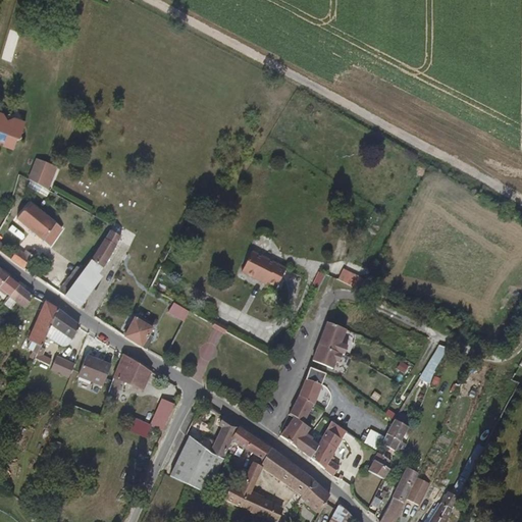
[(0,144),(4,145),(5,142),(11,143),(12,137),(17,134),(15,129),(21,125),(22,124),(22,121),(20,119),(15,118),(12,124),(9,117),(5,112),(1,114),(0,113),(0,144)]
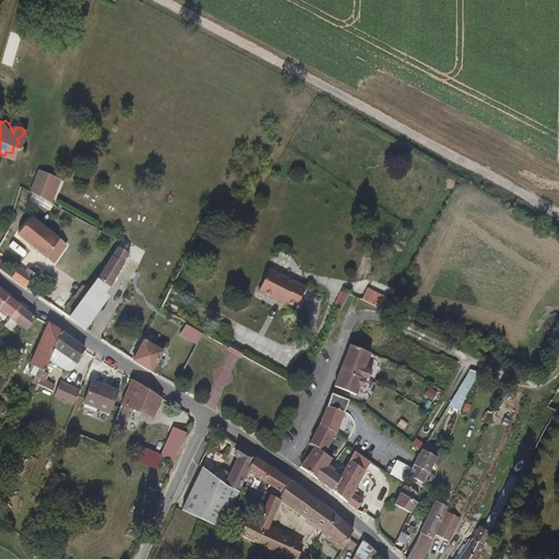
[(32,192),(54,201),(62,180),(42,170),(32,192)]
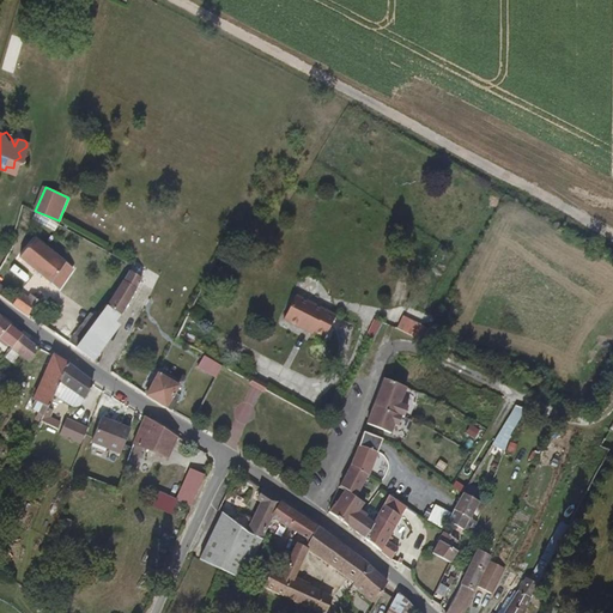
[(34,237),(26,247),(58,271),(64,261),(34,237)]
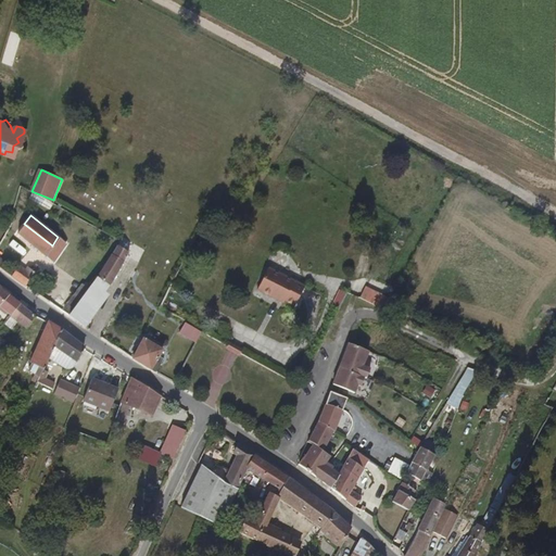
[(52,245),(24,224),(16,234),(43,256),(43,255),(52,245)]
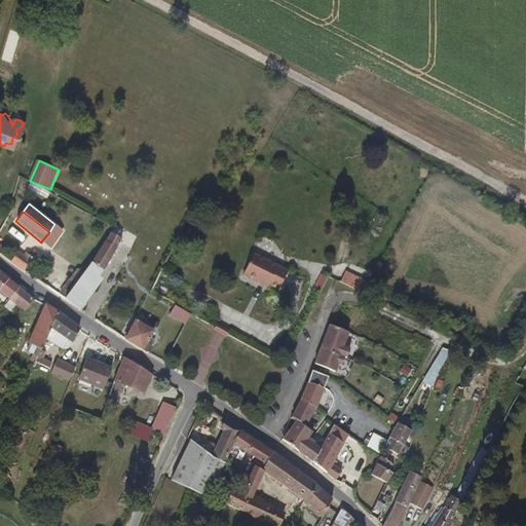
[(55,237),(49,232),(41,241),(50,250),(55,237)]
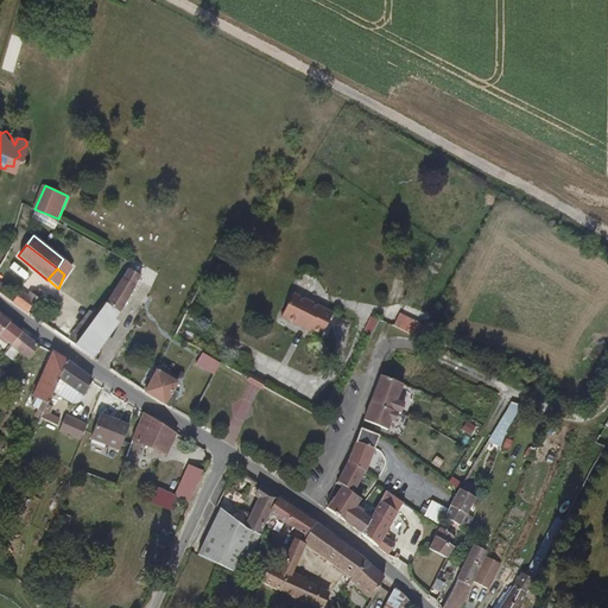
[(144,279),(133,271),(86,330),(77,343),(74,348),(89,358),(120,318),(144,279)]
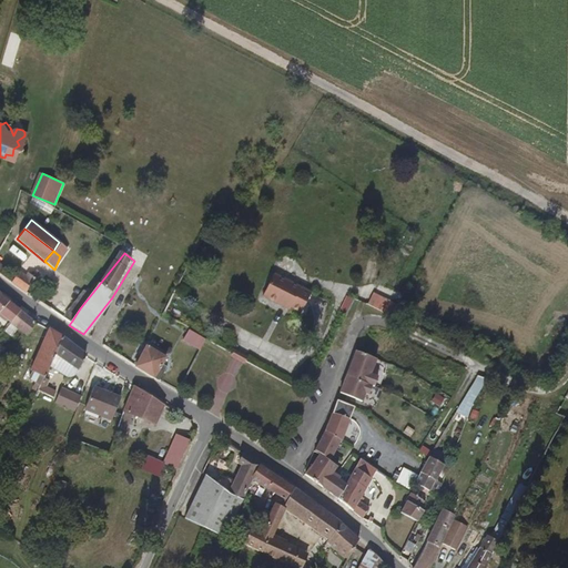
[(3,270),(0,274),(0,276),(26,294),(38,273),(37,271),(32,276),(28,273),(24,277),(20,273),(16,279),(3,270)]
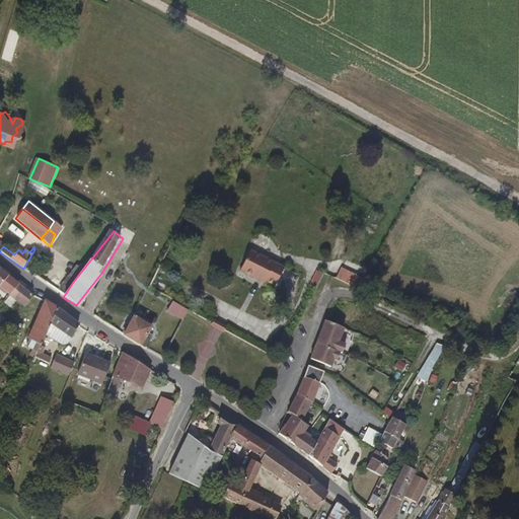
[(240,272),(257,282),(260,279),(266,283),(276,289),(285,272),(251,252),(240,272)]
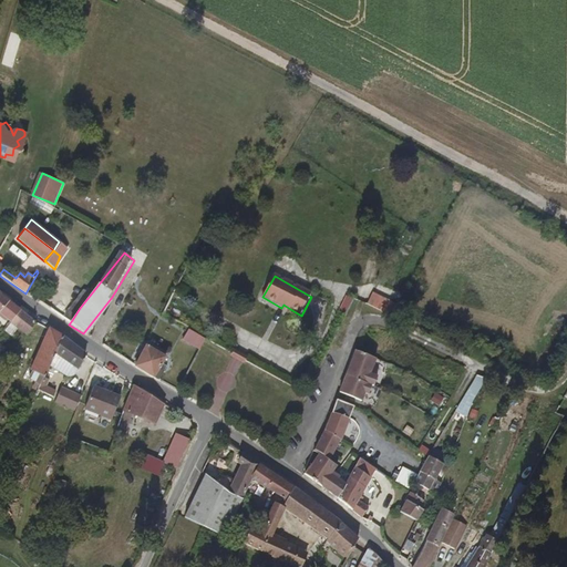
[(371,294),(367,305),(388,313),(393,301),(371,294)]
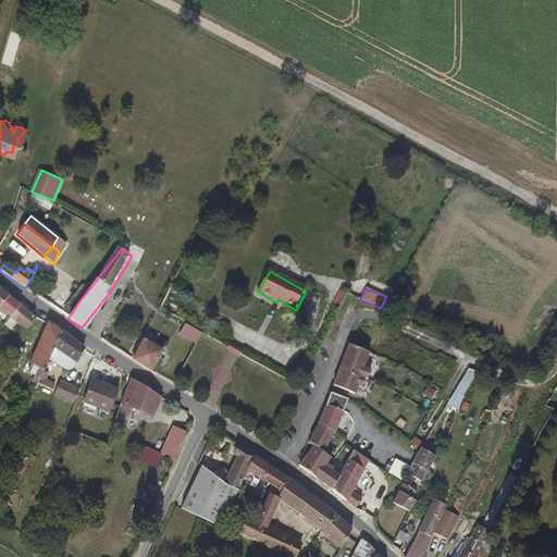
[(114,295),(110,292),(82,327),(88,332),(114,295)]
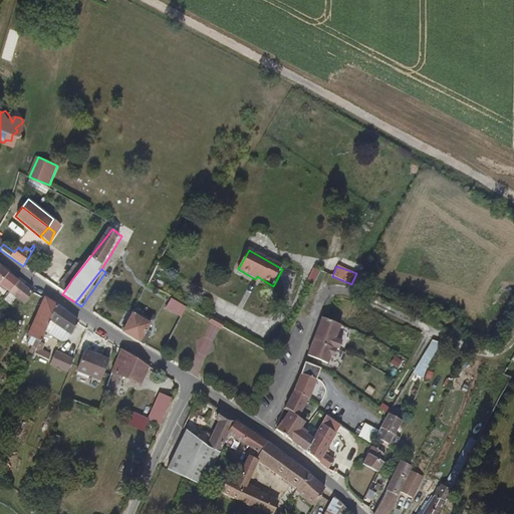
[(22,306),(30,292),(6,273),(0,281),(0,287),(6,293),(22,306)]
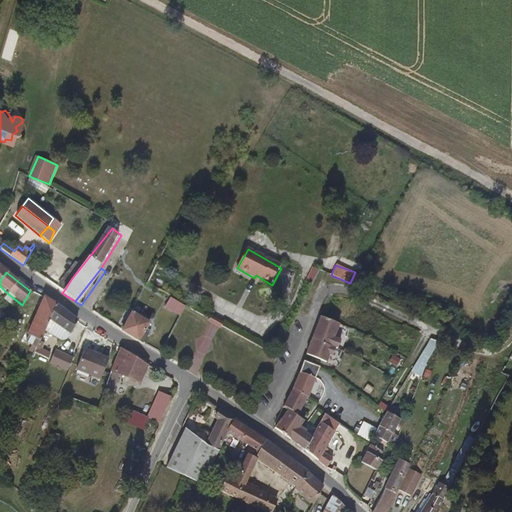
[(65,289),(72,278),(66,273),(58,285),(65,289)]
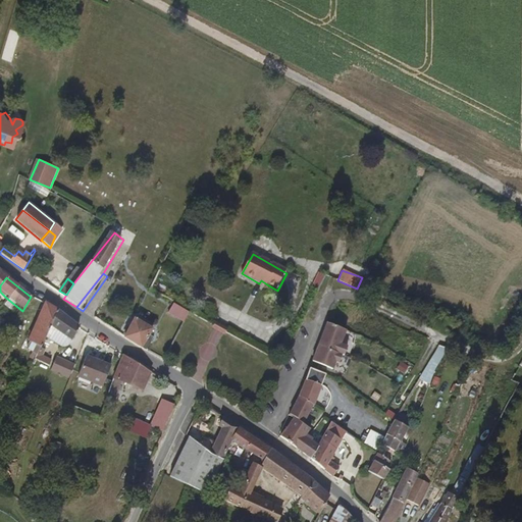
[(39,351),(44,338),(56,311),(42,303),(27,345),(28,345),(39,351)]
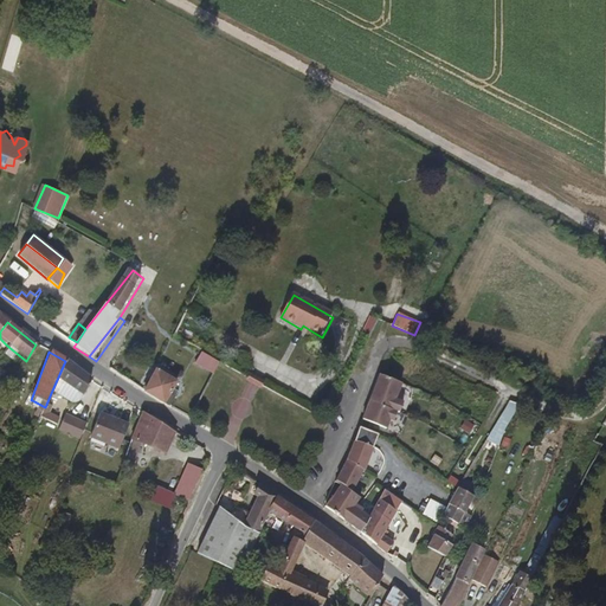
[(211,371),(216,362),(200,354),(195,362),(211,371)]
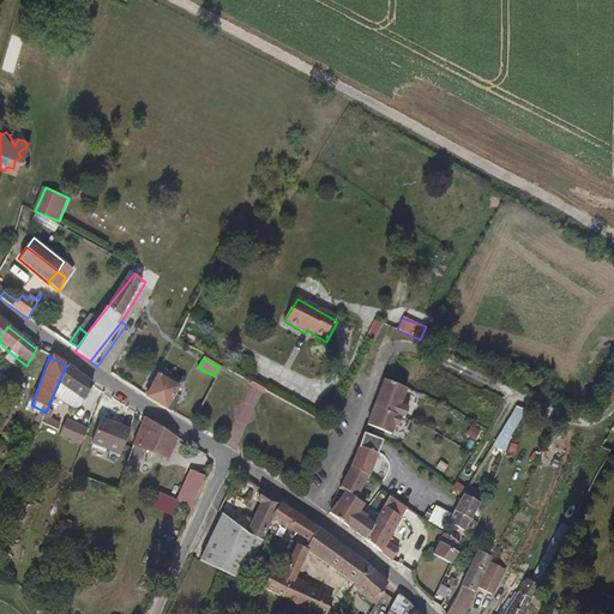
[(88,391),(92,384),(66,366),(52,398),(72,408),(80,404),(82,399),(84,396),(88,391)]
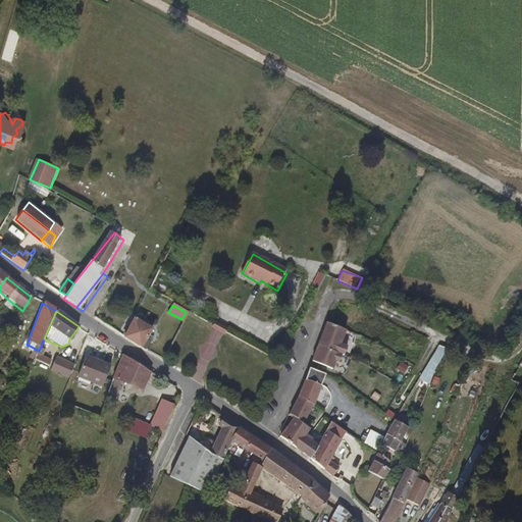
[(159,328),(139,317),(128,334),(150,346),(159,328)]
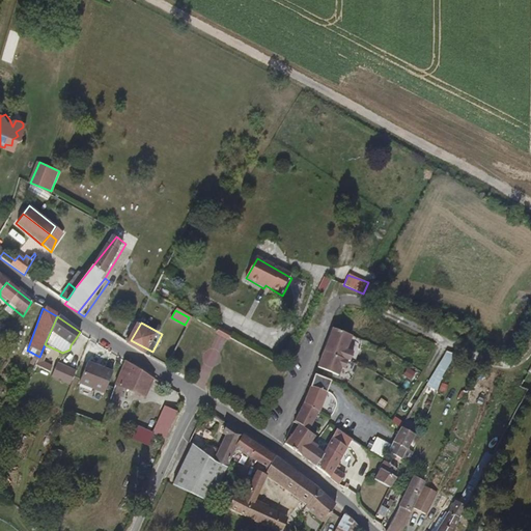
[(347,336),(330,330),(322,350),(347,359),(351,352),(343,348),(347,336)]
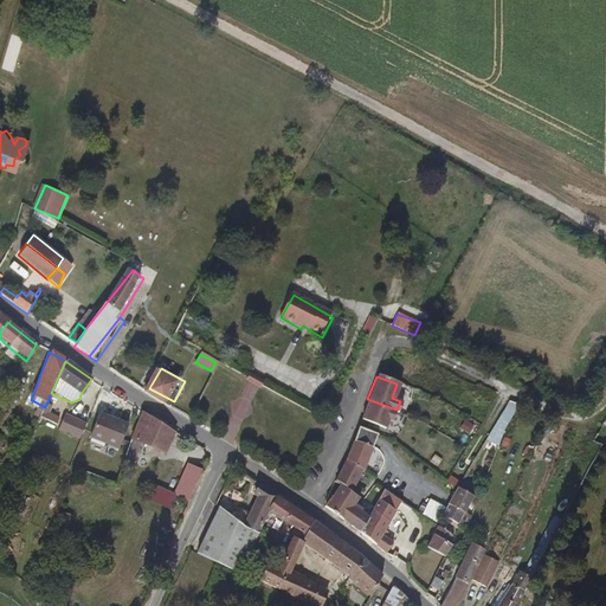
[(495,442),(502,426),(511,398),(508,395),(484,434),(495,442)]
